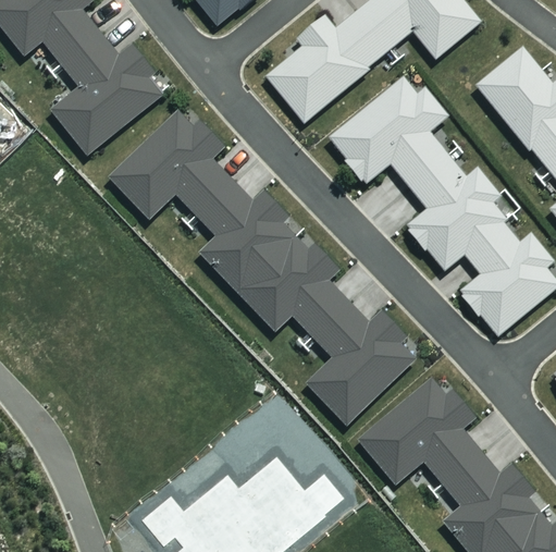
[(60,63),(100,32),(82,8),(93,0),(0,0),(0,25),(24,56),(42,40),(60,63)]
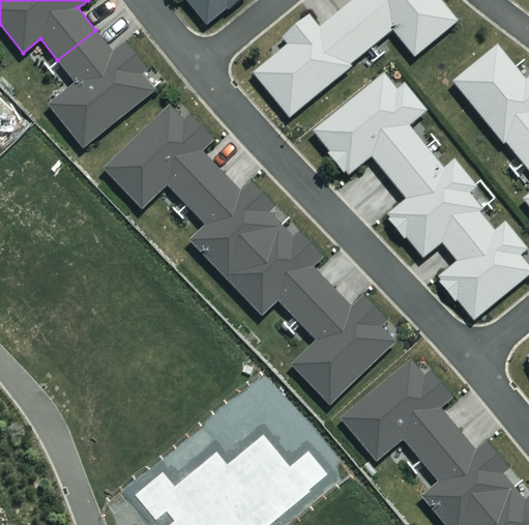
[(186,0),(206,24),(227,7),(228,9),(238,0),(186,0)]
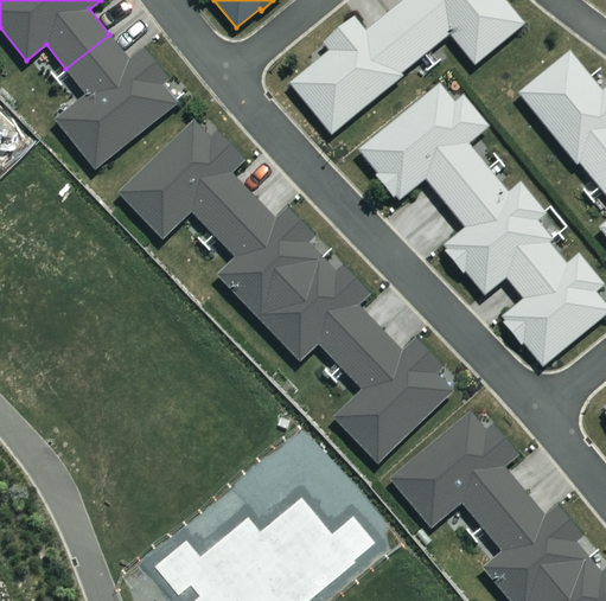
[(400,0),(390,8),(426,51),(448,33),(474,64),(525,23),(506,0),(400,0)]
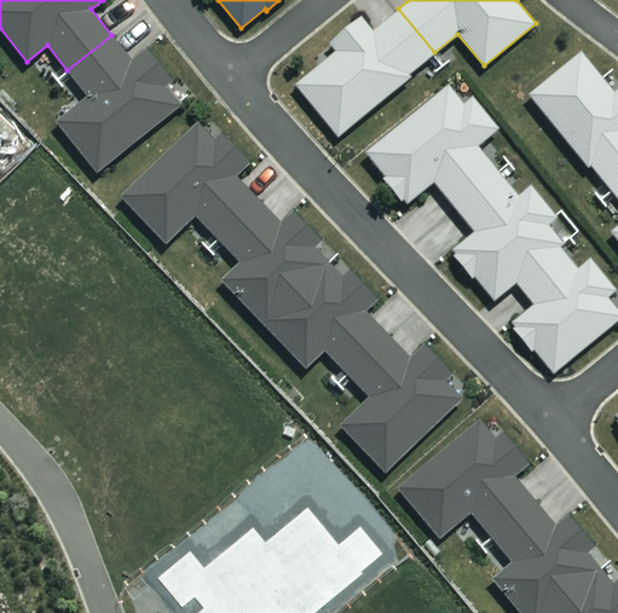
[(294,84),(336,136),(411,76),(409,73),(434,52),(398,9),(371,30),(361,16),(328,42),(335,51),(294,84)]
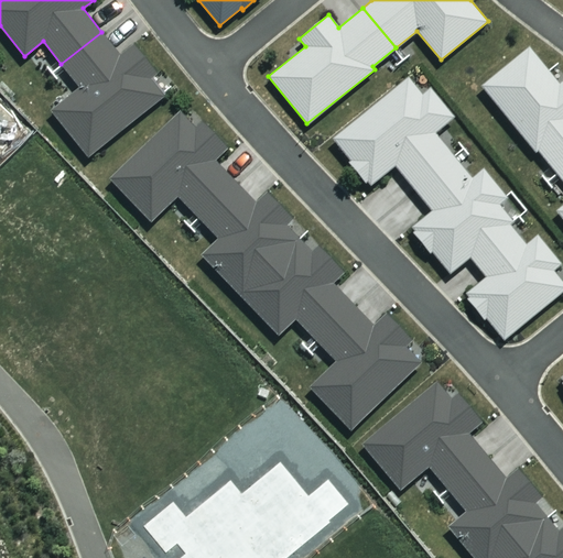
[(50,109),(87,156),(164,95),(150,77),(157,72),(133,43),(119,54),(101,32),(61,64),(78,87),(50,109)]
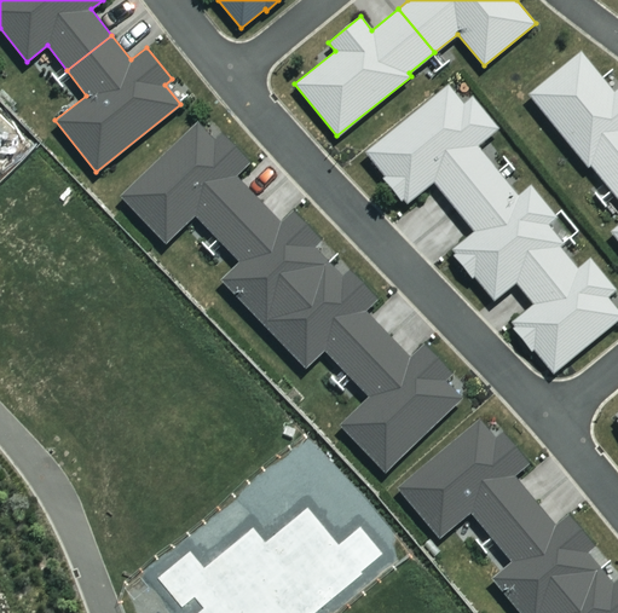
[(589,165),(610,190),(617,183),(617,90),(614,93),(581,51),(527,94),(587,167),(589,165)]
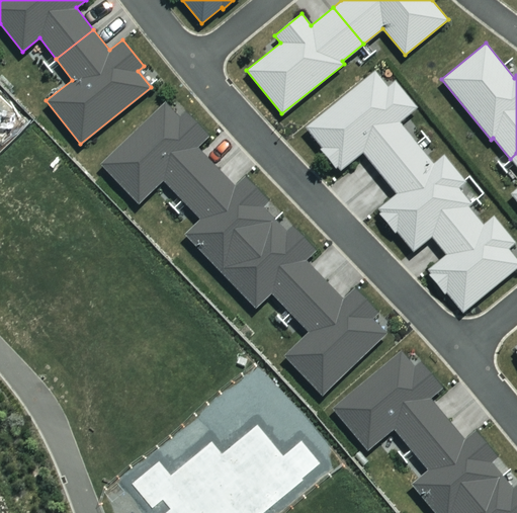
[(363,152),(379,172),(417,143),(400,121),(417,107),(396,81),(389,87),(375,71),(306,126),(322,147),(320,149),(335,168),(336,166),(340,170),(363,152)]
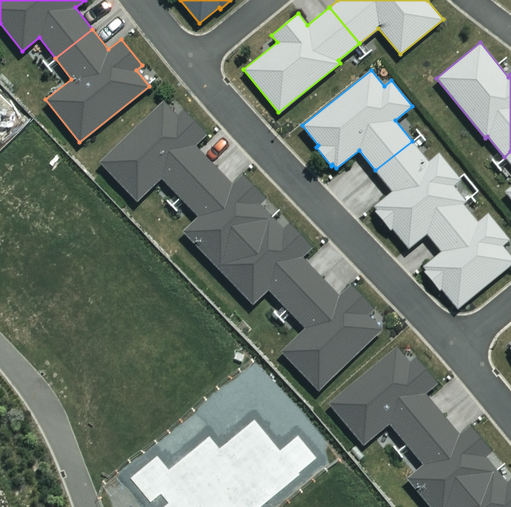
[(180,197),(214,164),(196,145),(207,135),(183,110),(178,115),(163,100),(99,162),(137,201),(161,178),(180,197)]
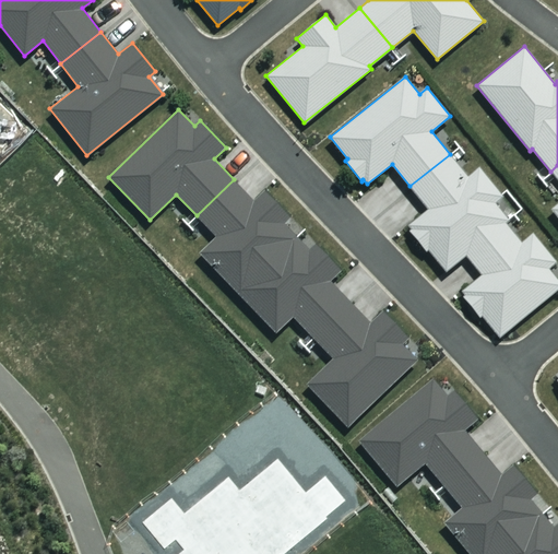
[(447,272),(466,256),(507,223),(510,221),(495,202),(503,195),(479,166),(467,176),(450,154),(410,186),(428,208),(407,225),(411,228),(408,231),(426,251),(428,249),(447,272)]
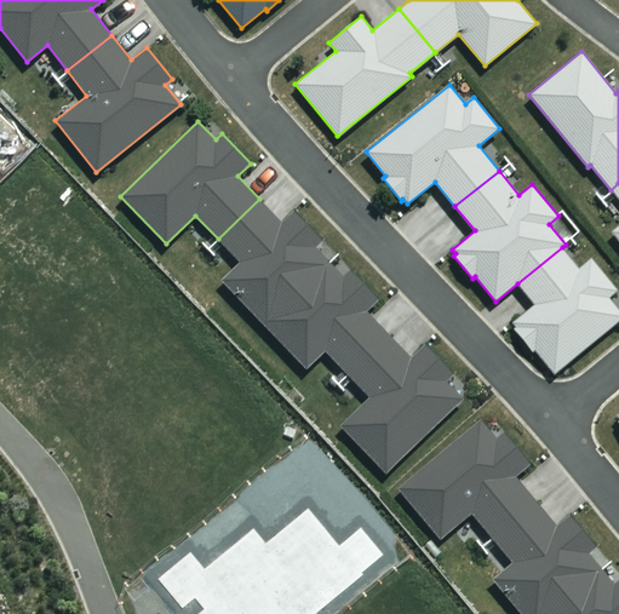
[(219,280),(263,325),(328,260),(316,248),(324,241),(293,211),(282,222),(259,199),(218,239),(239,260),(219,280)]
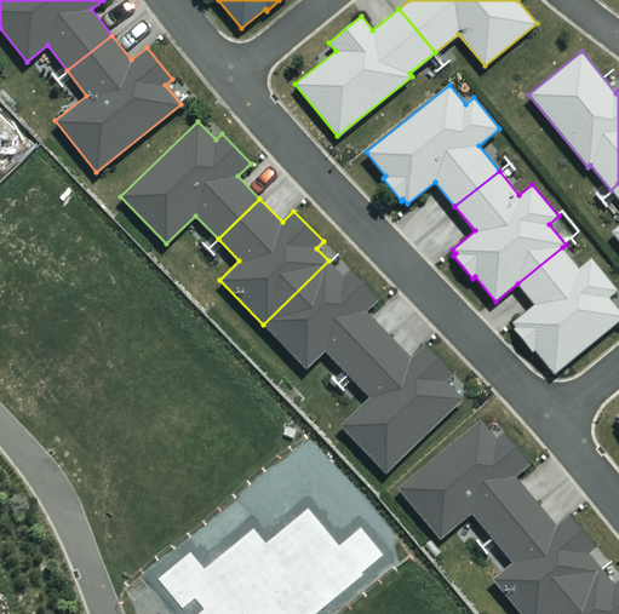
[(562,247),(517,283),(534,305),(513,322),(516,327),(513,330),(532,353),(534,350),(554,373),(618,321),(618,310),(609,298),(618,291),(591,258),(578,268),(562,247)]
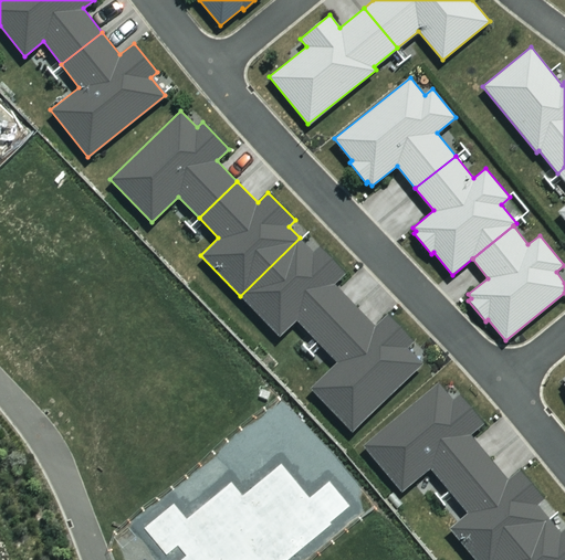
[(316,340),(355,304),(335,283),(346,273),(320,245),(313,251),(300,238),(240,296),(280,337),(296,320),(316,340)]
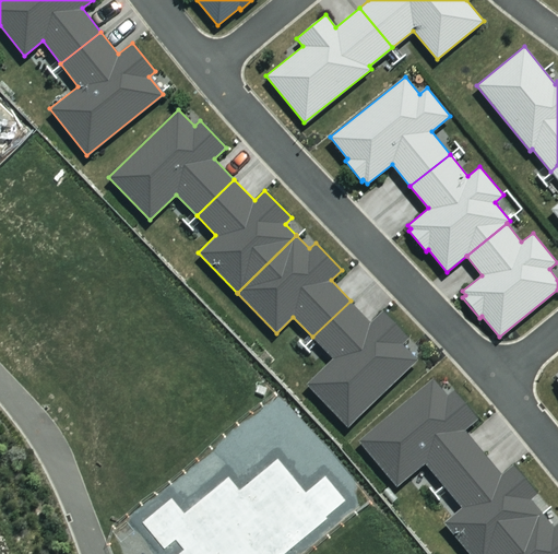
[(307,385),(348,426),(417,360),(403,344),(410,338),(383,310),(371,321),(351,301),(312,337),(333,357),(307,385)]
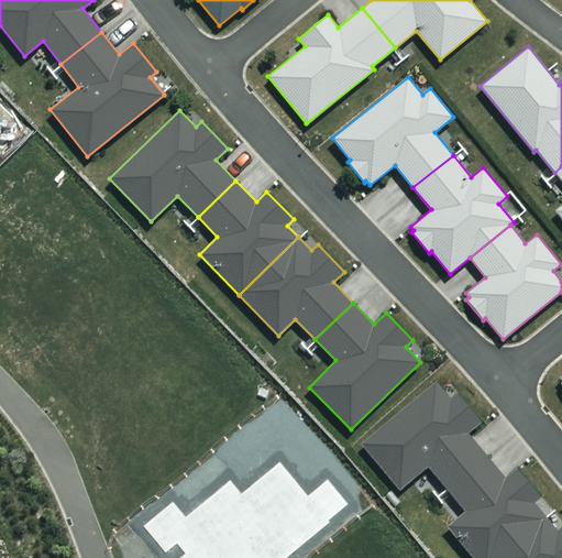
[(447,489),(486,455),(469,433),(482,422),(458,393),(452,398),(438,381),(361,445),(399,490),(428,466),(447,489)]
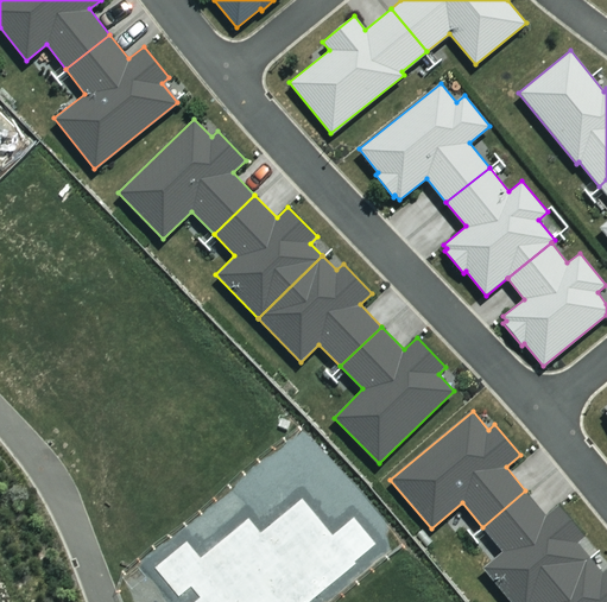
[(511,601),(536,601),(590,557),(577,542),(585,536),(560,506),(547,517),(525,490),(482,527),(503,551),(482,568),(511,601)]
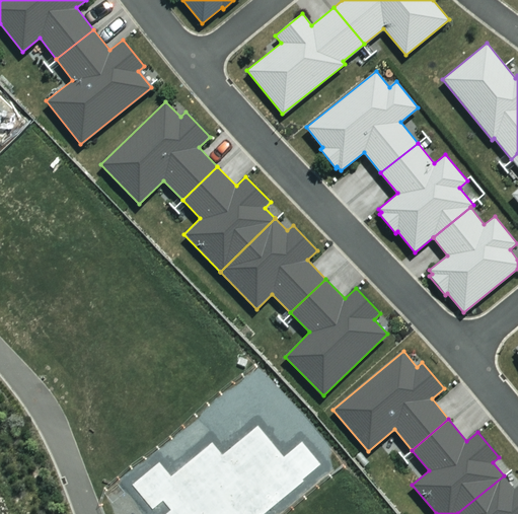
[(517,486),(514,489),(504,475),(457,513),(517,513),(517,486)]
